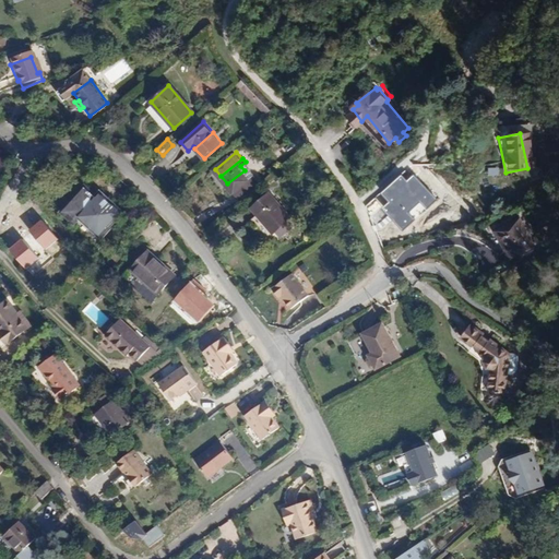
[(254,173),(249,166),(245,170),(250,177),(254,173)]
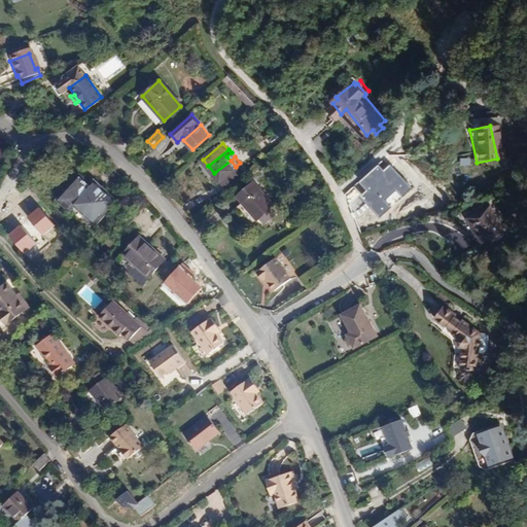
[(231,161),(214,173),(220,180),(241,164),(240,163),(236,167),(231,161)]
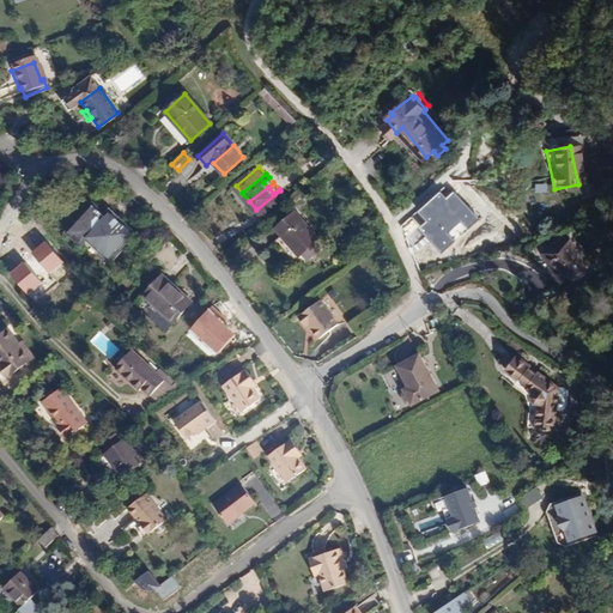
[(284,195),(280,190),(256,210),(261,216),(284,195)]
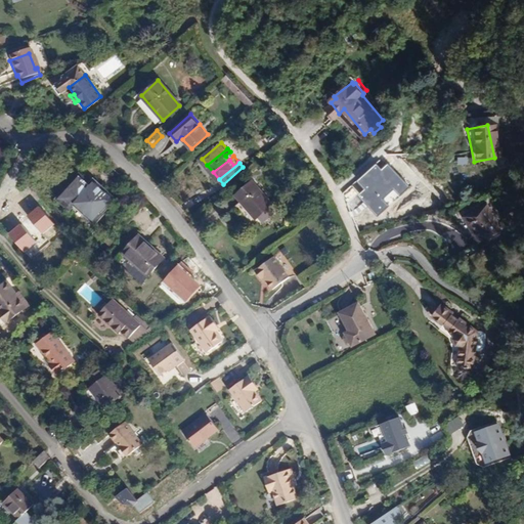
[(63,192),(94,221),(113,202),(92,183),(88,186),(77,177),(63,192)]
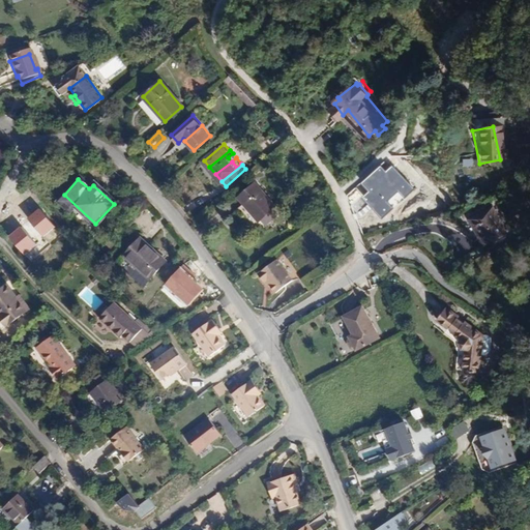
[(246,199),(263,185),(259,180),(242,194),(246,199)]
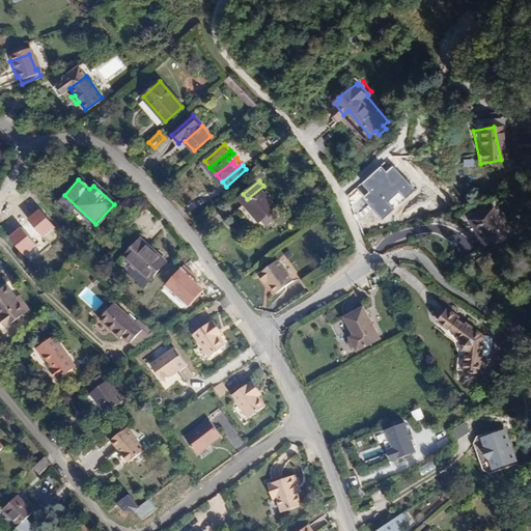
[(274,200),(263,186),(247,199),(258,213),(274,200)]
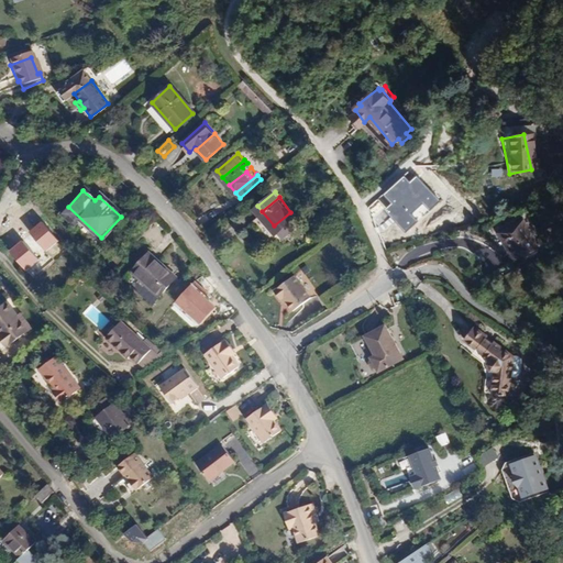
[(98,241),(101,238),(68,207),(59,217),(73,229),(77,222),(98,241)]
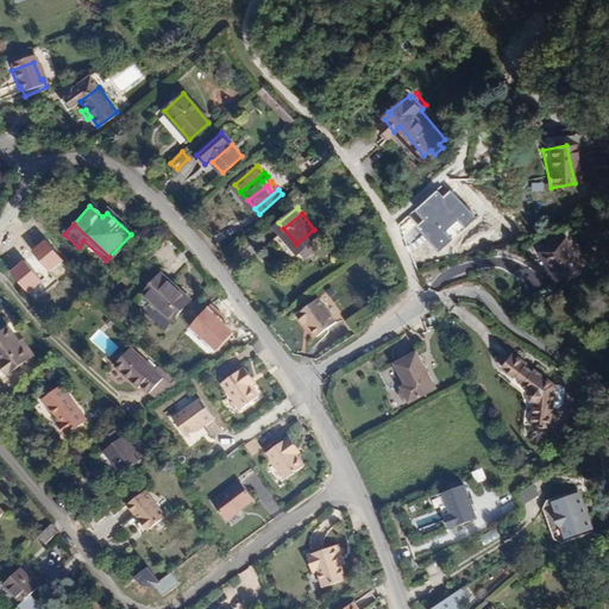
[(319,234),(314,230),(296,244),(300,250),(302,248),(308,255),(322,244),(316,237),(319,234)]
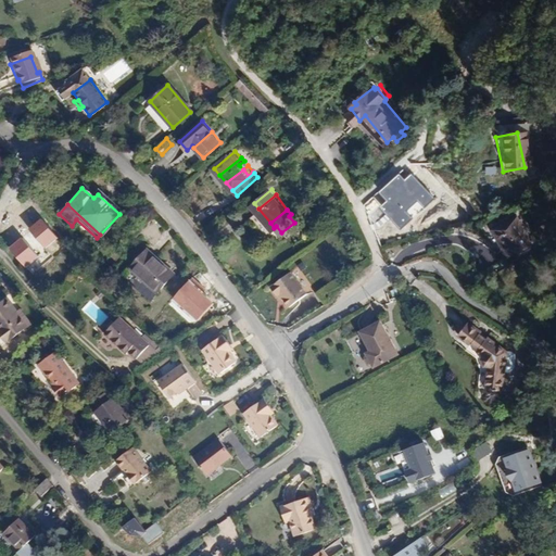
[(498,229),(505,245),(531,235),(523,217),(498,229)]
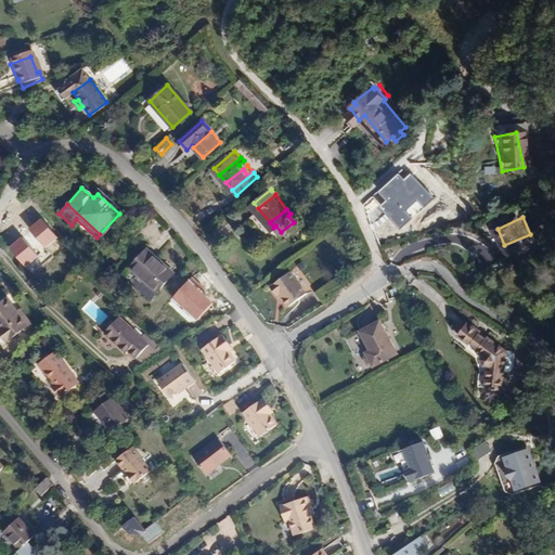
[(530,234),(504,245),(510,256),(511,256),(534,245),(530,234)]
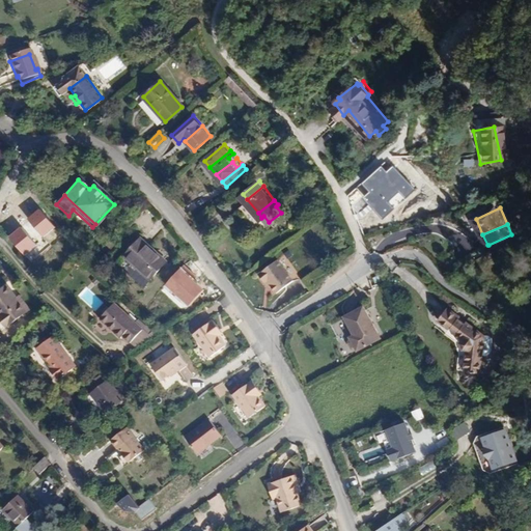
[(145,281),(162,262),(138,240),(121,258),(145,281)]
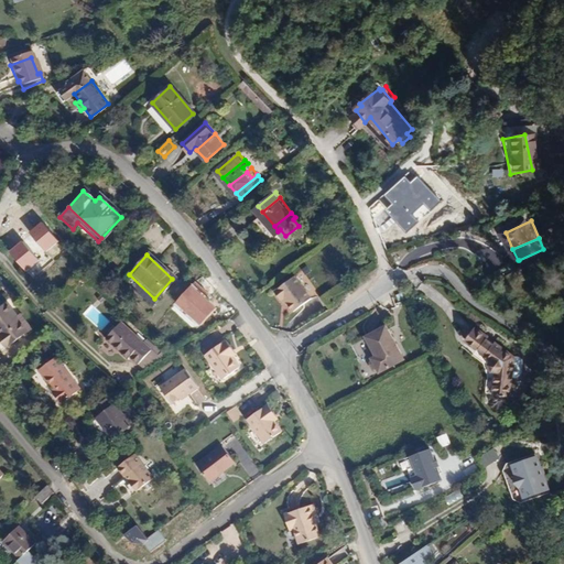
[(313,295),(296,273),(277,288),(283,296),(285,295),(295,308),(313,295)]
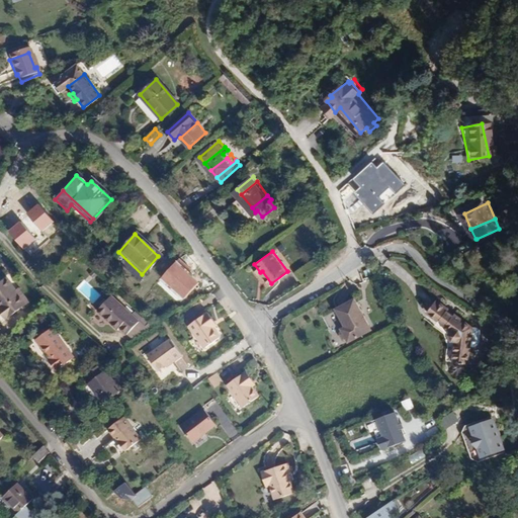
[(84,279),(76,287),(92,304),(100,295),(84,279)]
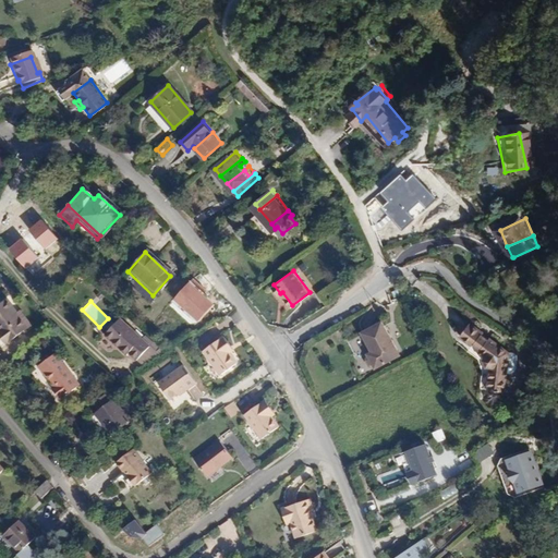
[(7,303),(0,308),(0,319),(1,322),(0,323),(0,335),(9,346),(31,327),(24,319),(22,320),(17,315),(7,303)]
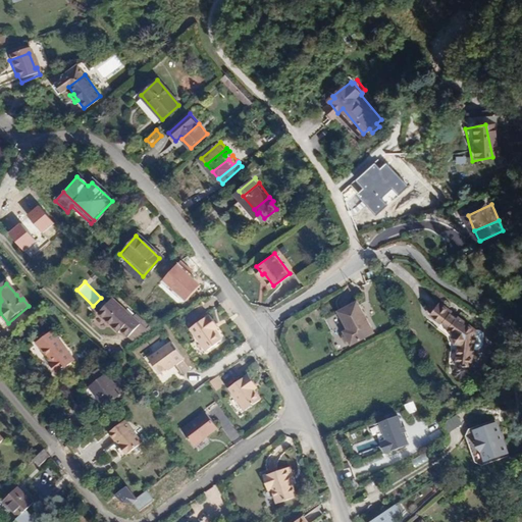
[(137,323),(109,298),(96,313),(116,331),(118,329),(126,336),(137,323)]
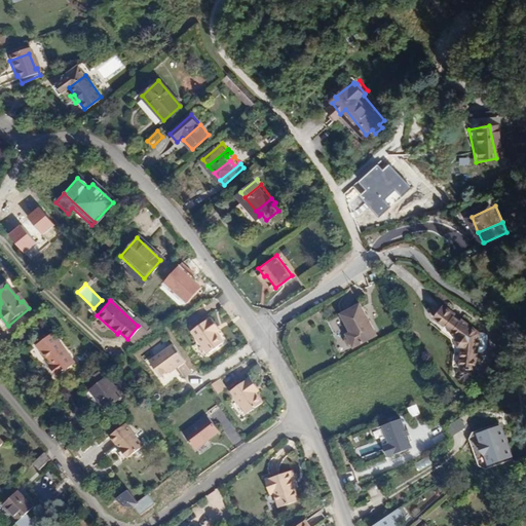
[(370,329),(354,302),(336,313),(346,331),(342,333),(343,334),(342,335),(341,338),(345,344),(348,345),(349,344),(350,346),(365,338),(362,333),(370,329)]
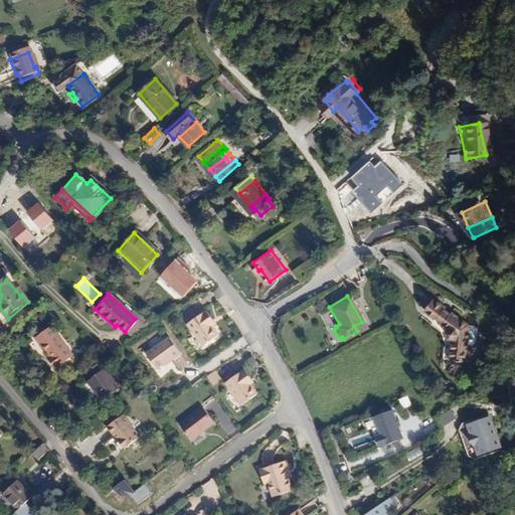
[(453,341),(478,328),(477,328),(474,327),(457,314),(454,316),(448,311),(450,309),(438,299),(427,312),(440,322),(442,319),(448,325),(446,327),(451,332),(449,334),(452,341),(453,341)]
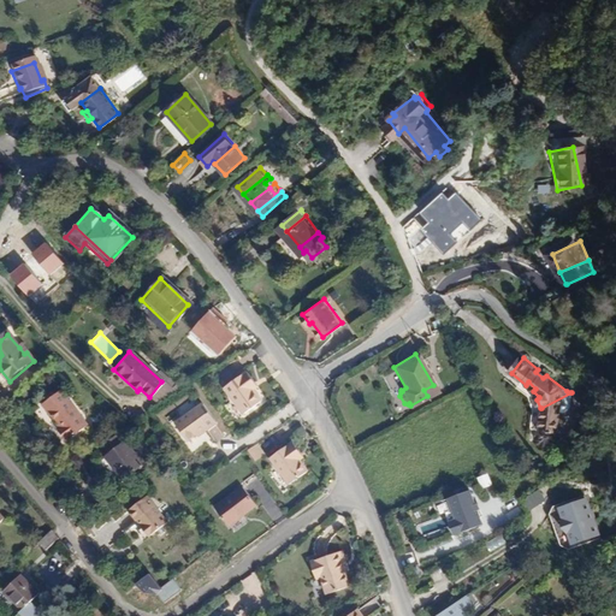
[(250,385),(255,381),(247,371),(224,388),(243,414),(261,401),(254,390),(250,385)]
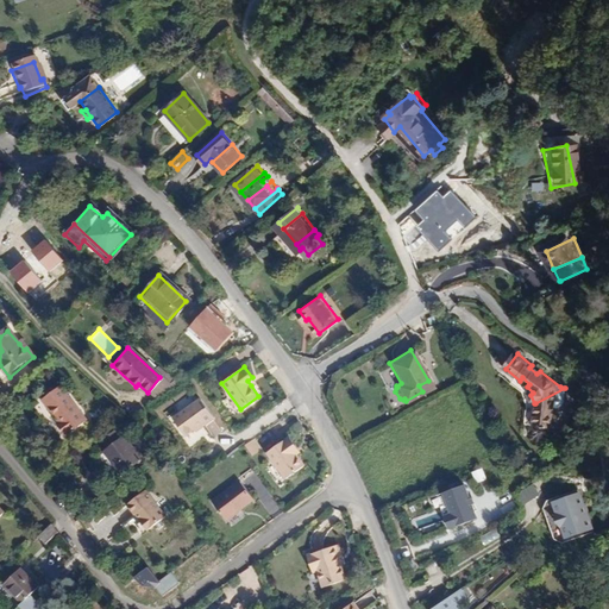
[(69,435),(87,422),(61,388),(43,401),(56,419),(58,418),(61,422),(57,426),(64,437),(68,434),(69,435)]
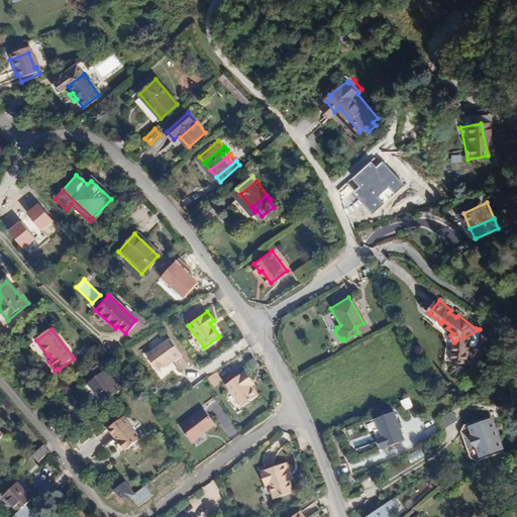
[(483,332),(480,329),(454,342),(456,343),(453,363),(470,365),(473,348),(476,348),(480,346),(482,343),(483,335),(483,332)]
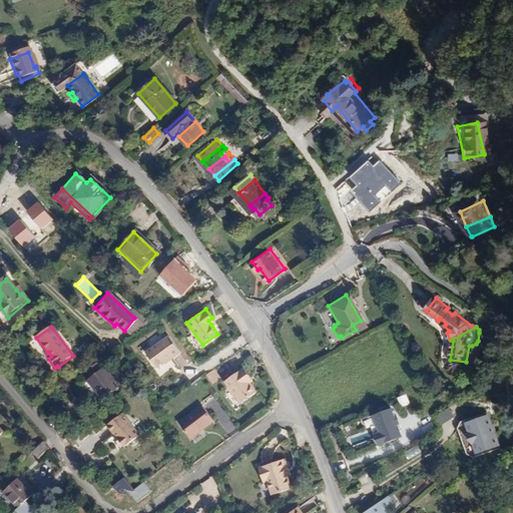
[(169,357),(170,358),(180,351),(168,335),(146,352),(156,366),(163,361),(169,357)]
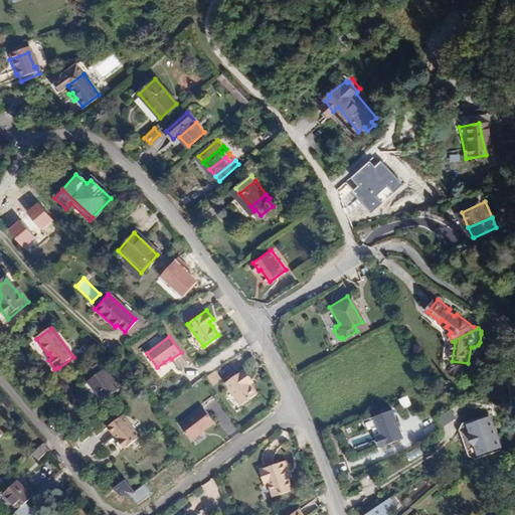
[(258,392),(251,383),(249,379),(252,377),(245,367),(225,382),(240,404),(258,392)]
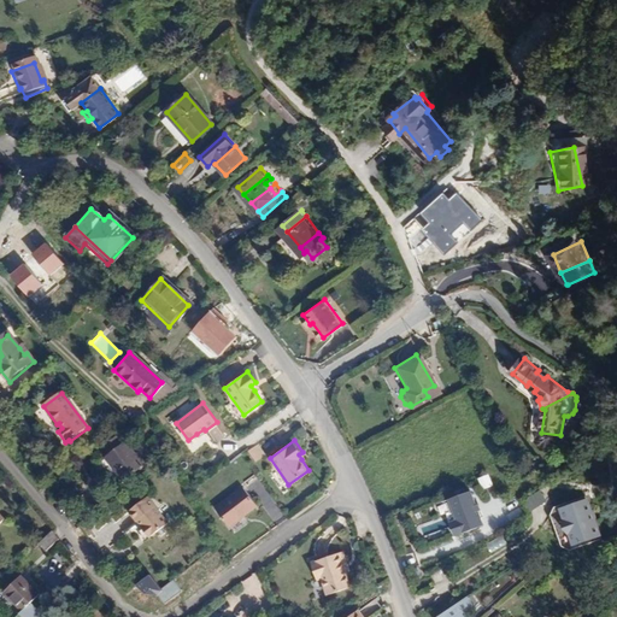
[(115,468),(134,452),(127,444),(107,459),(115,468)]
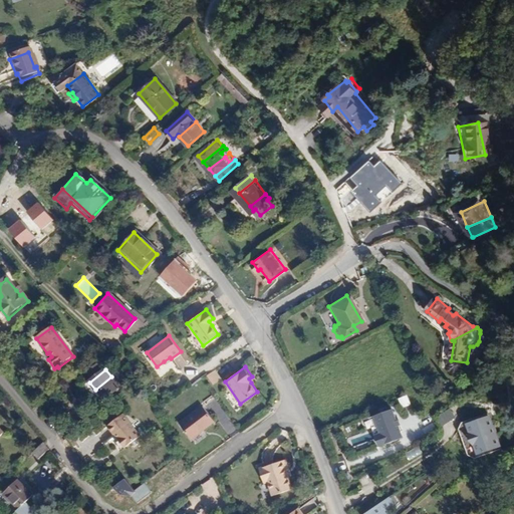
[(220,378),(213,369),(206,374),(213,383),(220,378)]
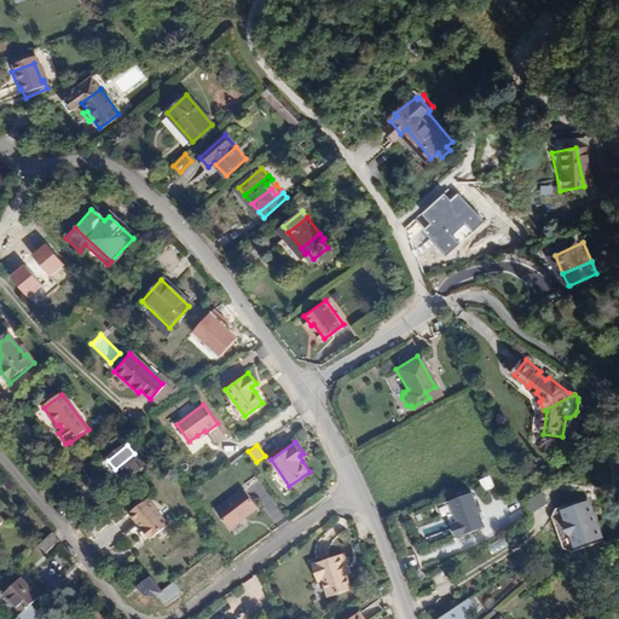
[(143,463),(134,453),(115,469),(123,479),(143,463)]
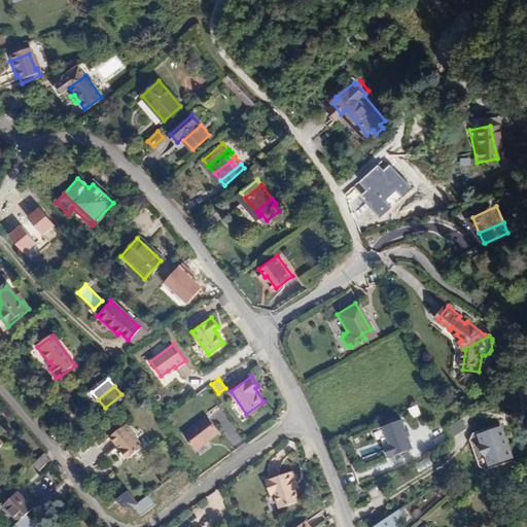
[(121,394),(105,408),(108,411),(124,397),(121,394)]
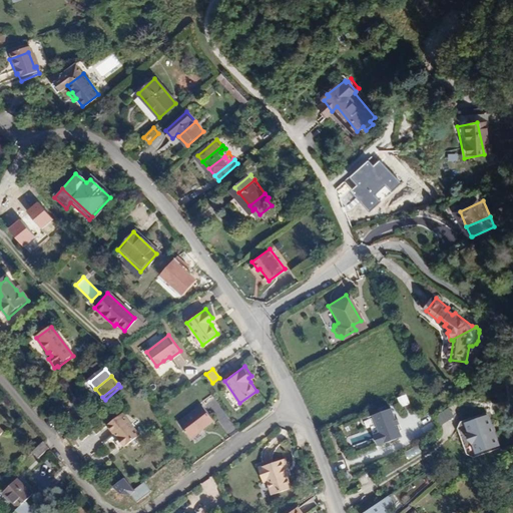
[(400,405),(409,404),(408,394),(399,396),(400,405)]
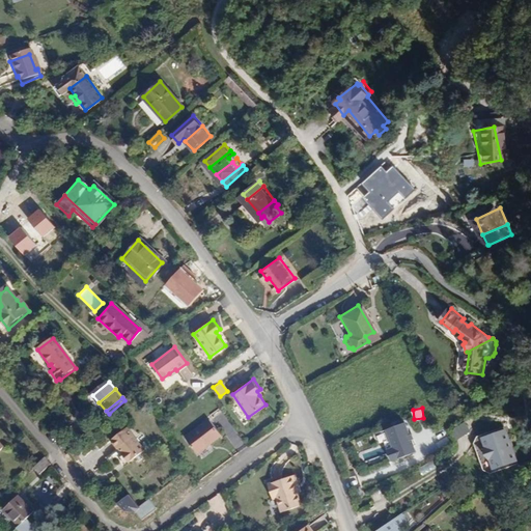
[(227,434),(215,418),(192,436),(204,452),(227,434)]
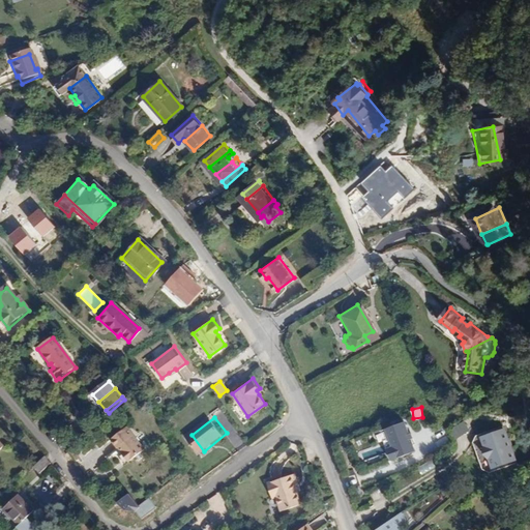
[(391,460),(416,450),(405,420),(380,429),(391,460)]
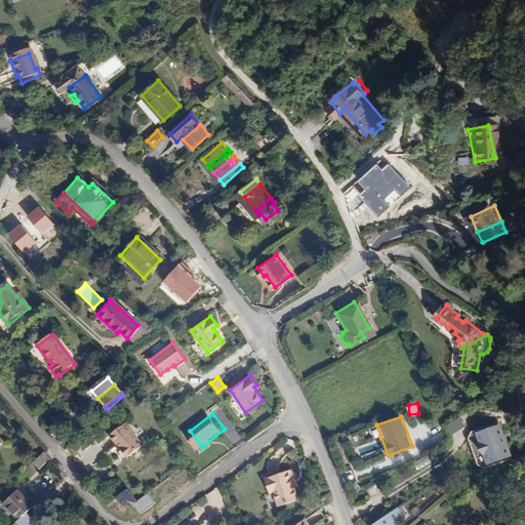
[(445,427),(452,435),(466,425),(457,416),(445,427)]
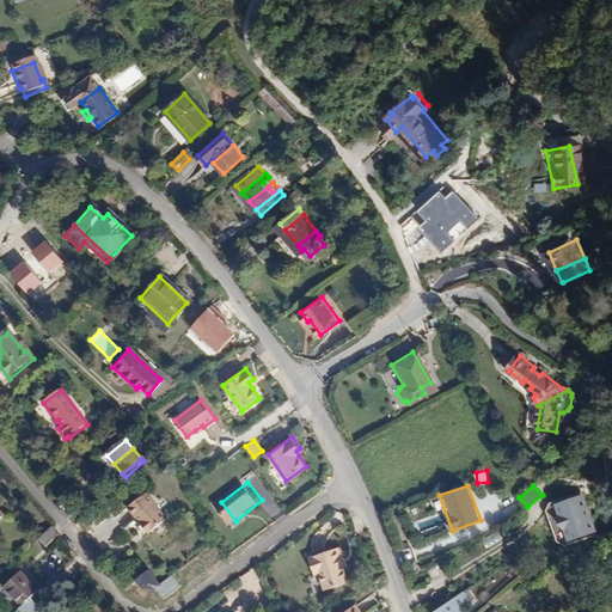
[(153,489),(135,506),(142,515),(146,513),(152,520),(150,522),(155,531),(173,515),(153,489)]
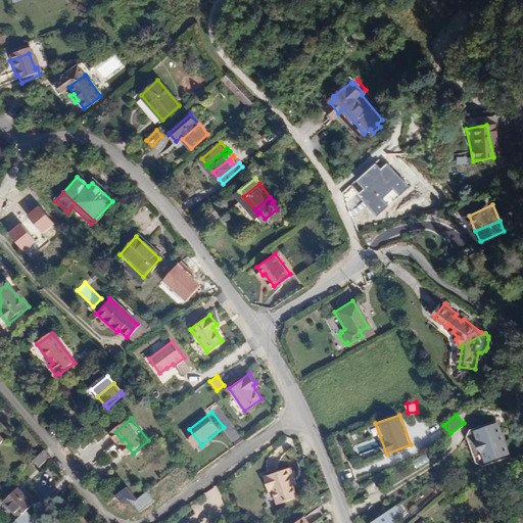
[(480,430),(501,422),(500,419),(474,428),(471,434),(481,461),(487,464),(513,454),(512,450),(490,459),(487,448),(483,444),(483,439),(480,430)]
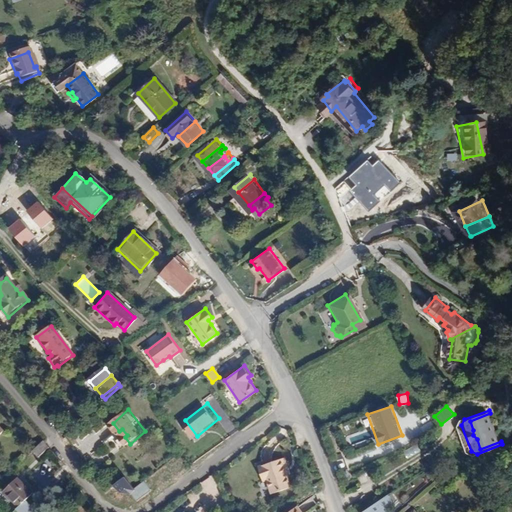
[(501,441),(490,413),(470,421),(473,430),(473,435),(477,439),(480,449),(501,441)]
